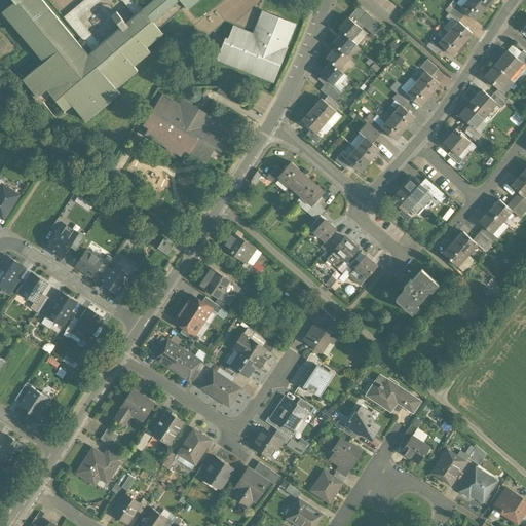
[(87,54),(41,0),(11,0),(13,1),(1,11),(43,62),(23,79),(37,97),(46,89),(64,111),(71,105),(86,122),(119,94),(116,89),(138,71),(134,66),(150,52),(146,47),(162,34),(159,29),(185,7),(188,10),(199,0),(143,0),(147,4),(142,8),(135,14),(125,23),(116,11),(111,16),(120,27),(100,44),(92,50),(87,54)]
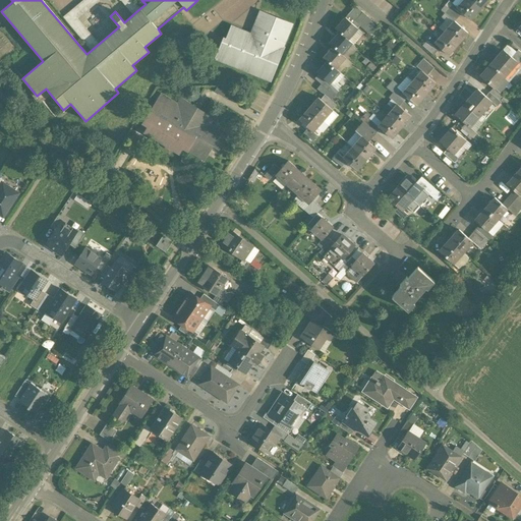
[(99,44),(76,18),(98,0),(120,0),(133,14),(140,8),(133,0),(82,0),(63,16),(92,50),(99,44)]
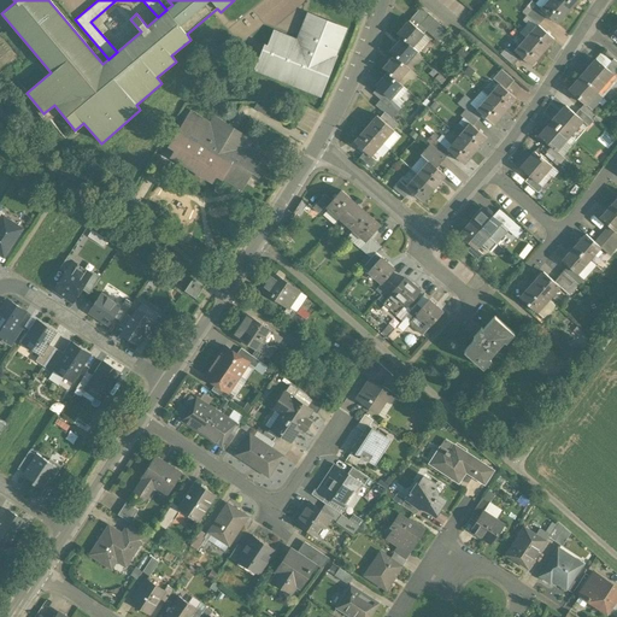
[(568,11),(554,0),(548,0),(541,10),(547,16),(557,24),(568,11)]
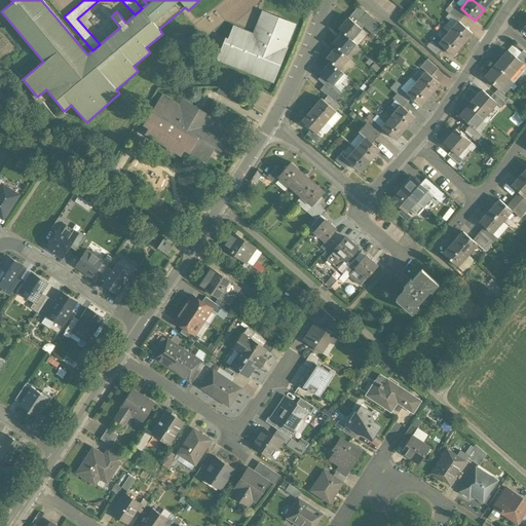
[(492,0),(473,0),(484,9),(492,0)]
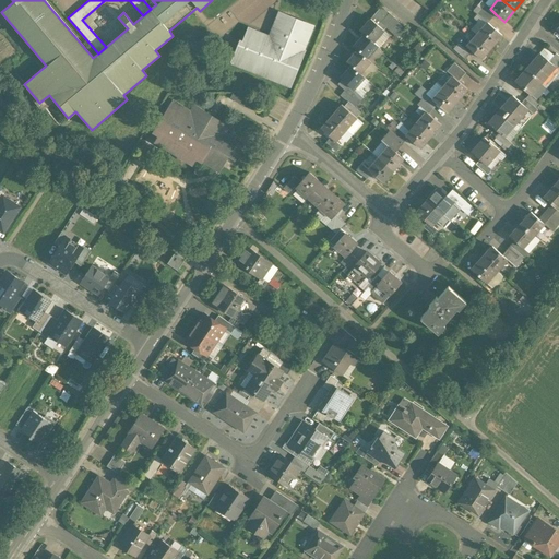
[(490,9),(482,1),(477,7),(482,11),(491,19),(496,14),(490,9)]
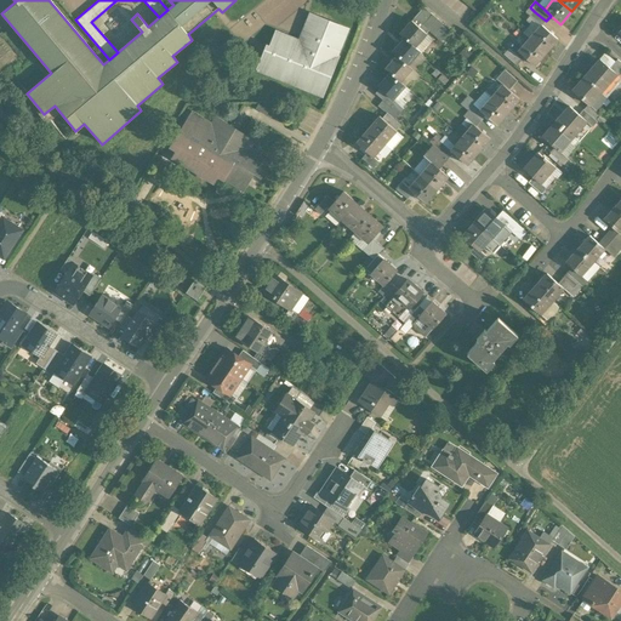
[(432,16),(425,9),(415,20),(422,27),(432,16)]
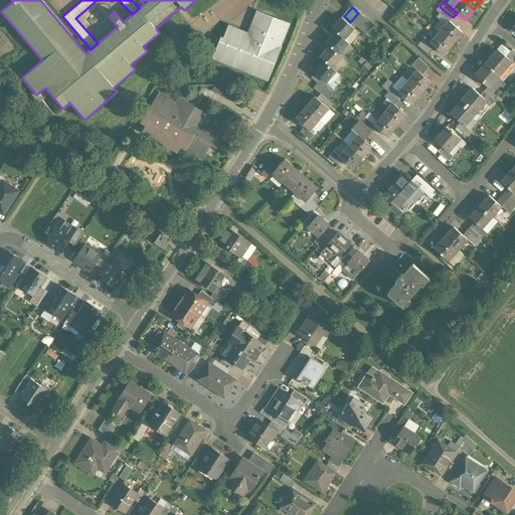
[(453,17),(444,10),(440,14),(449,22),(453,17)]
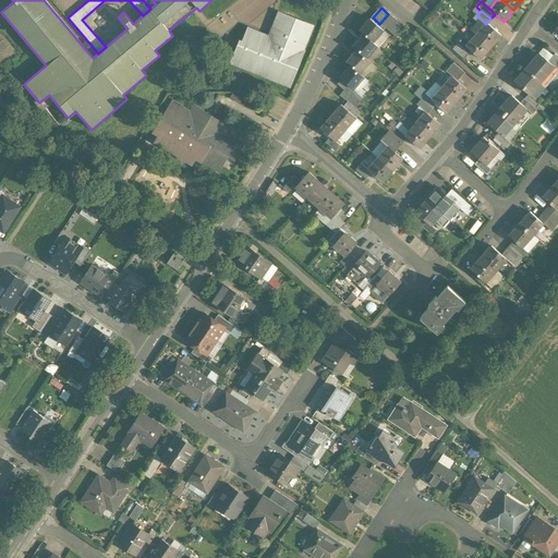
[(278,13),(269,37),(247,29),(242,43),(240,41),(231,63),(291,86),(296,71),(295,71),(313,26),(278,13)]
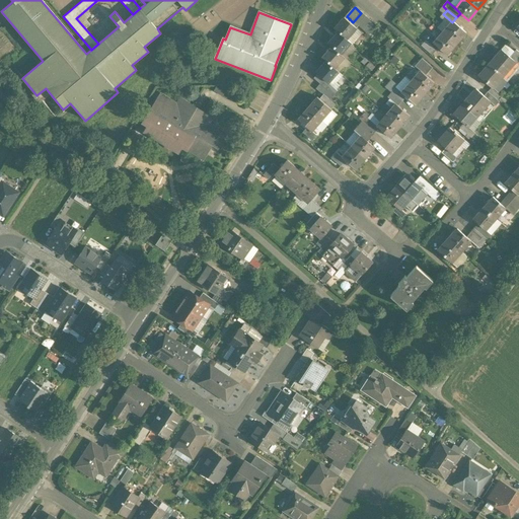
[(361,13),(353,22),(354,22),(358,26),(366,17),(361,13)]
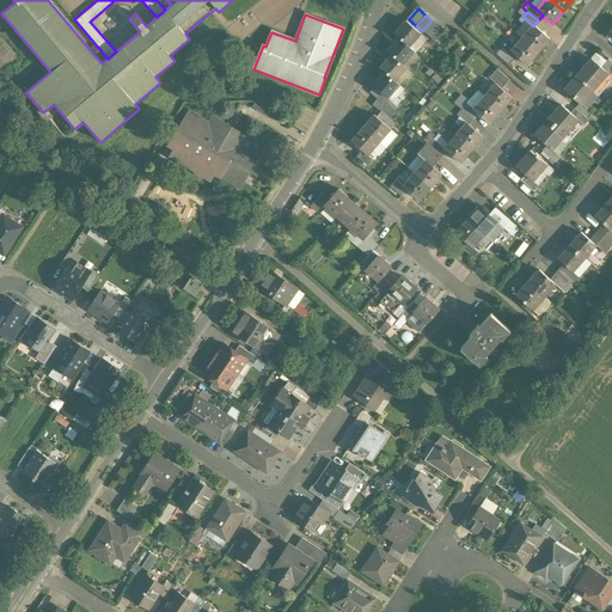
[(407,22),(395,35),(398,40),(409,48),(421,35),(415,29),(417,26),(416,26),(409,19),(407,23),(407,22)]
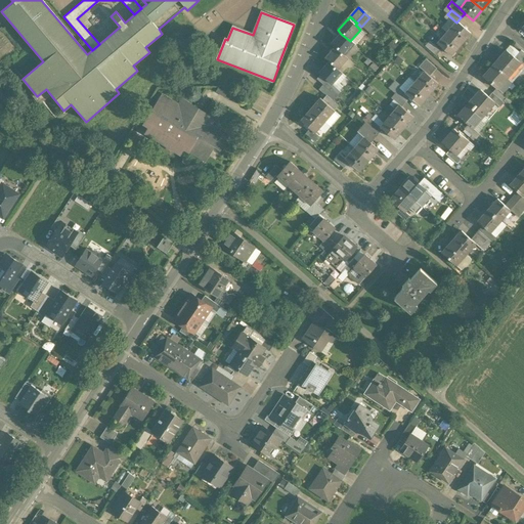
[(369,17),(361,27),(365,31),(374,22),(369,17)]
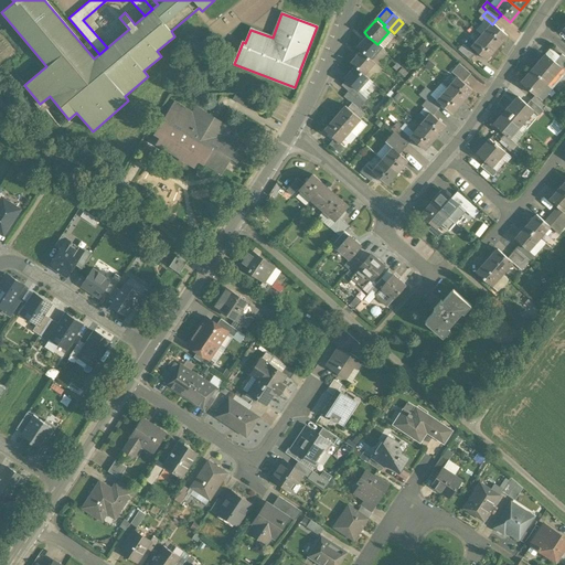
[(403,23),(394,33),(401,39),(409,29),(403,23)]
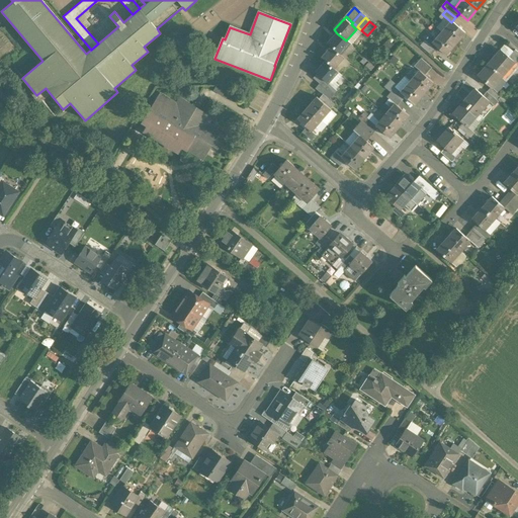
[(464,33),(451,22),(442,32),(455,45),(464,33)]
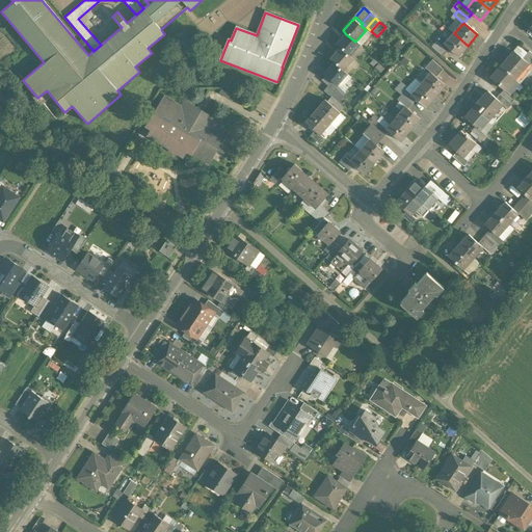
[(409,40),(397,28),(394,32),(406,44),(409,40)]
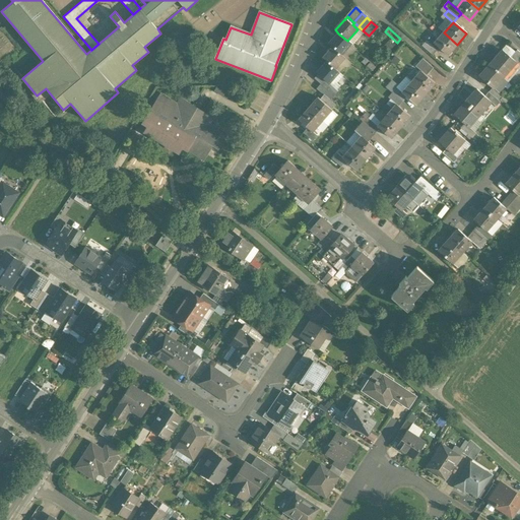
[(444,33),(438,28),(429,39),(447,55),(457,45),(444,33)]
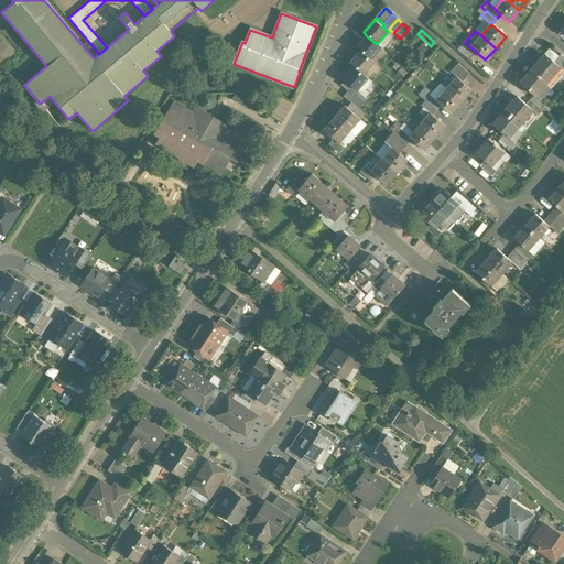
[(367,36),(357,49),(360,52),(370,60),(380,47),(377,44),(367,36)]
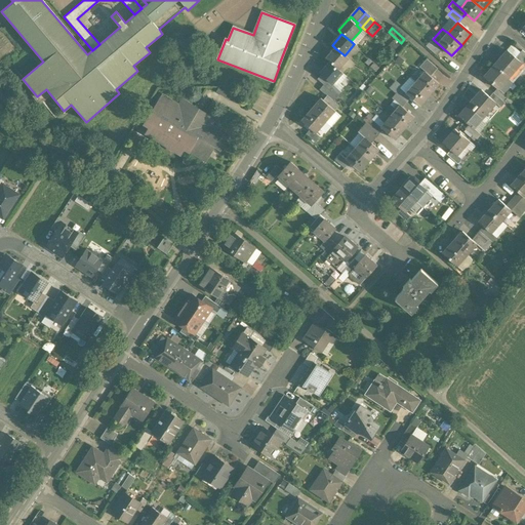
[(441,51),(430,41),(426,46),(437,56),(441,51)]
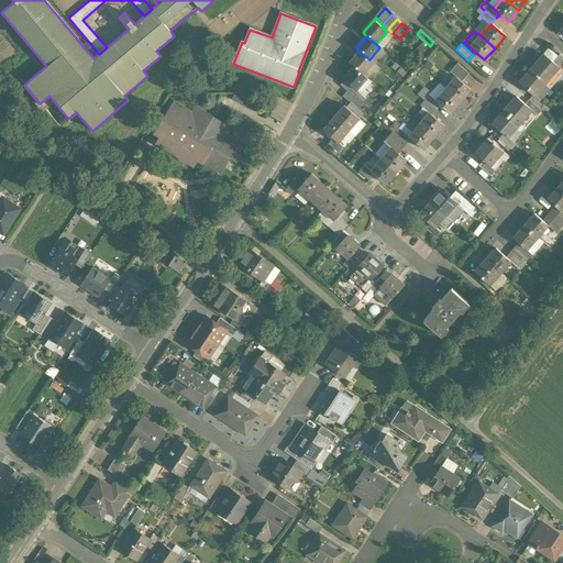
[(360,52),(350,64),(354,67),(363,75),(373,63),(370,59),(360,52)]
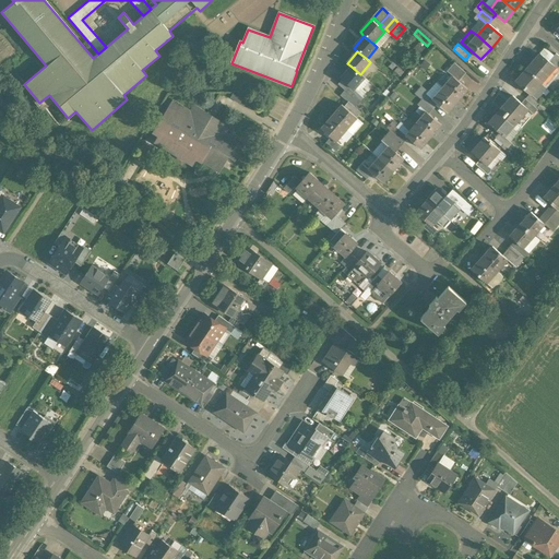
[(539,55),(526,71),(540,83),(555,68),(548,62),(539,55)]
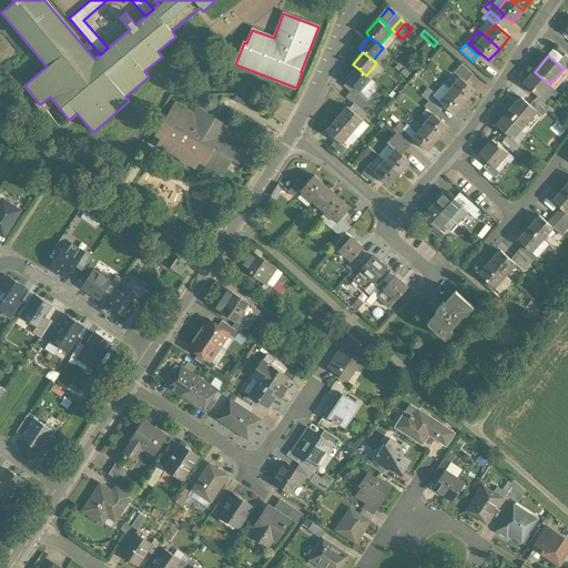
[(567,62),(563,58),(557,63),(564,69),(567,72),(567,62)]
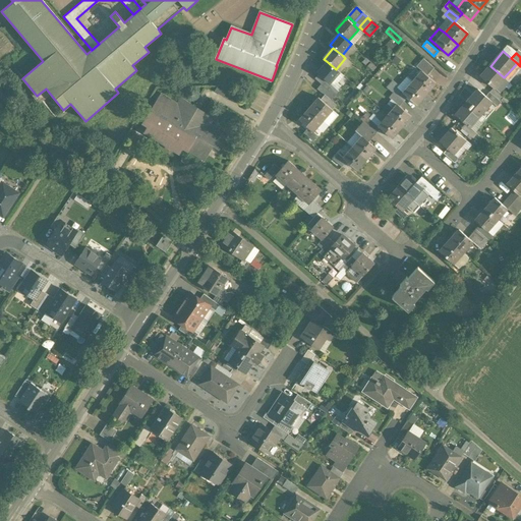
[(433,68),(423,59),(418,64),(428,73),(433,68)]
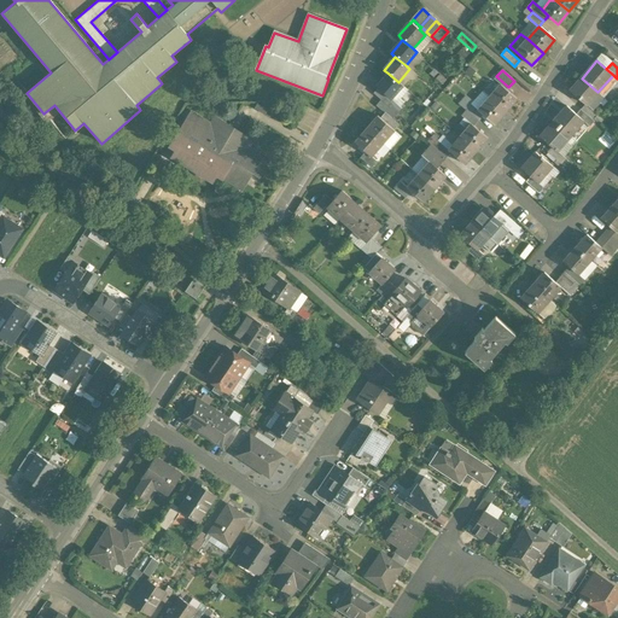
[(389,74),(377,87),(379,89),(388,97),(391,100),(403,87),(398,82),(389,74)]
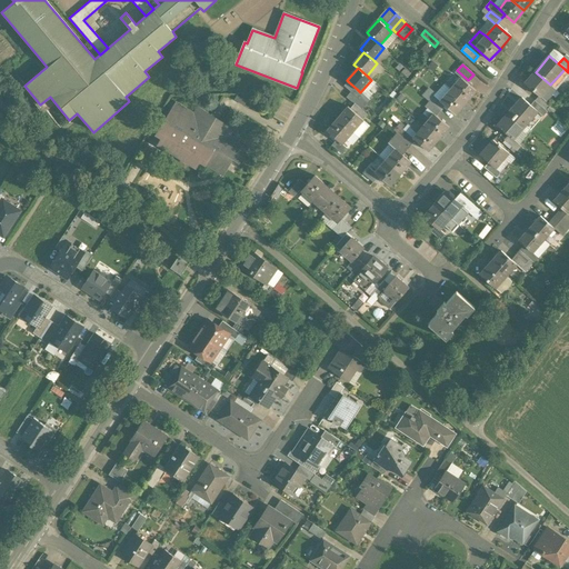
[(550,85),(536,72),(525,83),(539,96),(546,102),(556,90),(550,85)]
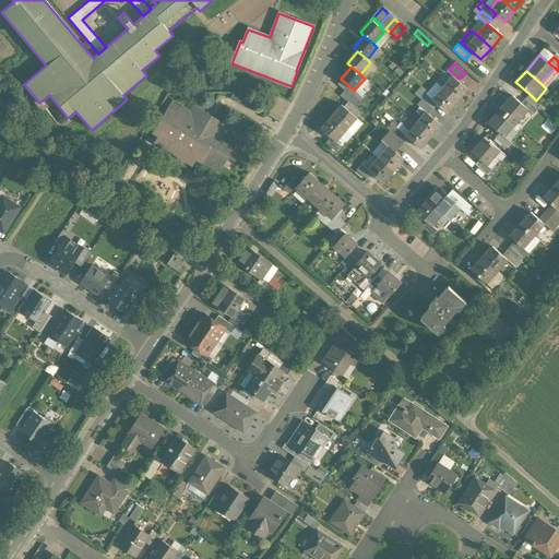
[(466,90),(452,76),(442,88),(456,100),(466,90)]
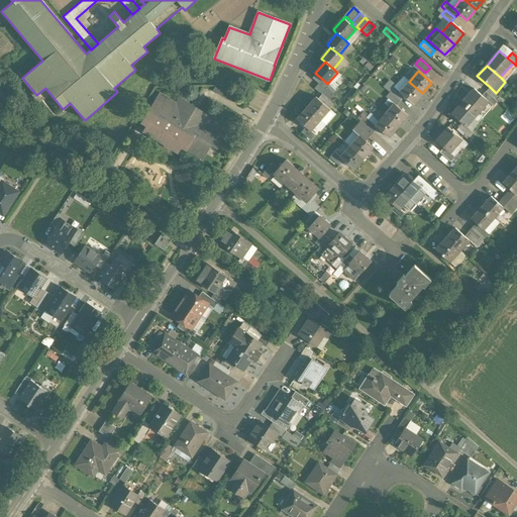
[(324,81),(317,75),(312,79),(320,86),(324,81)]
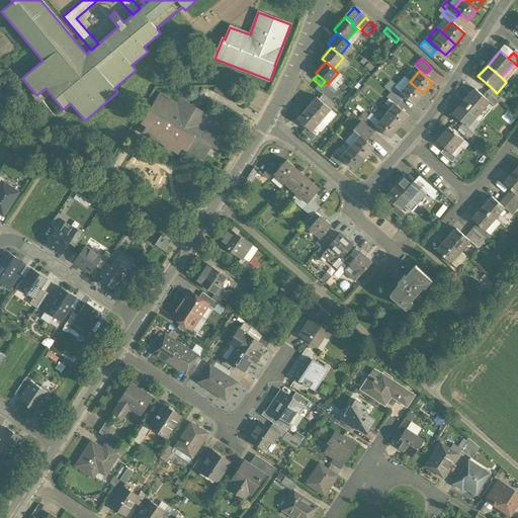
[(410,82),(404,77),(394,88),(404,97),(413,104),(423,93),(410,82)]
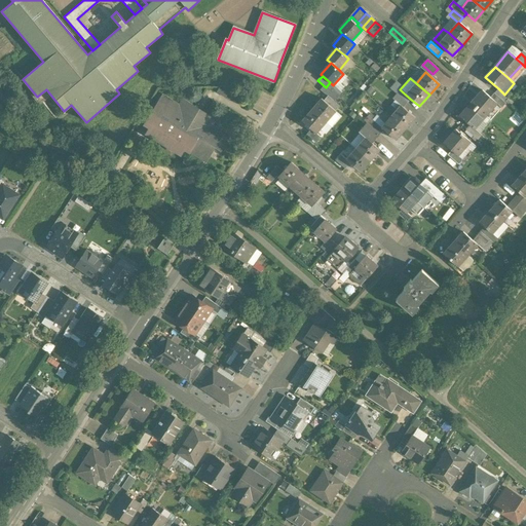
[(333,85),(330,82),(326,87),(338,98),(342,94),(333,85)]
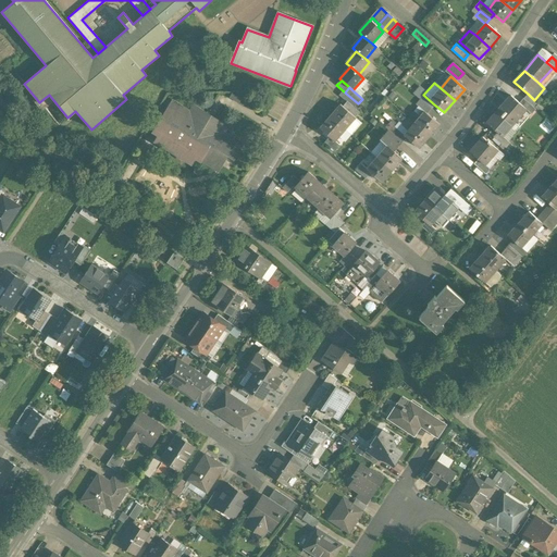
[(358,103),(345,93),(341,98),(354,109),(358,103)]
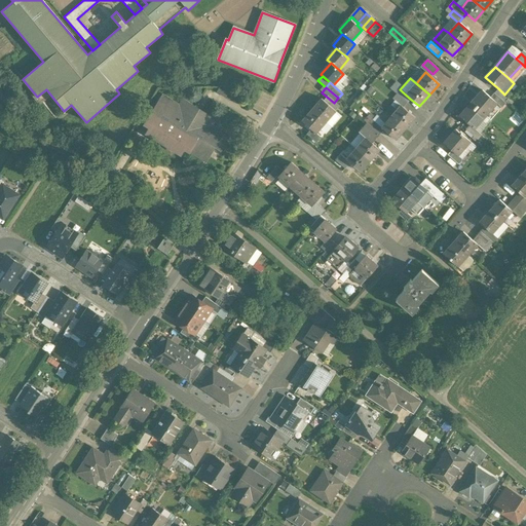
[(504,95),(498,88),(494,94),(503,102),(508,98),(504,95)]
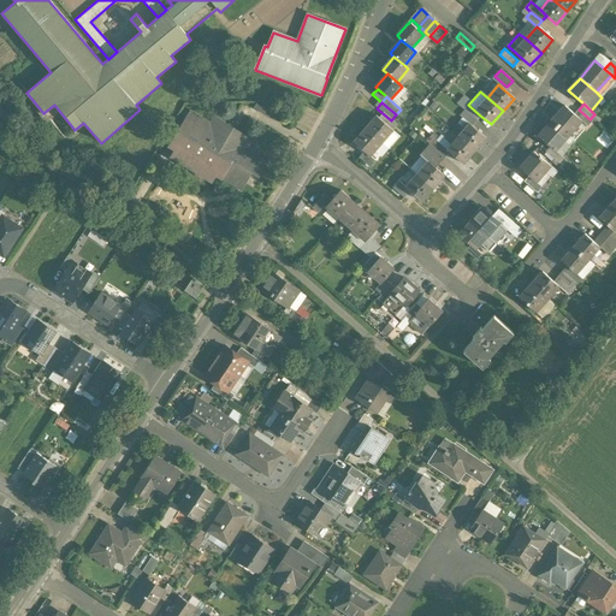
[(480,116),(468,105),(465,110),(477,120),(480,116)]
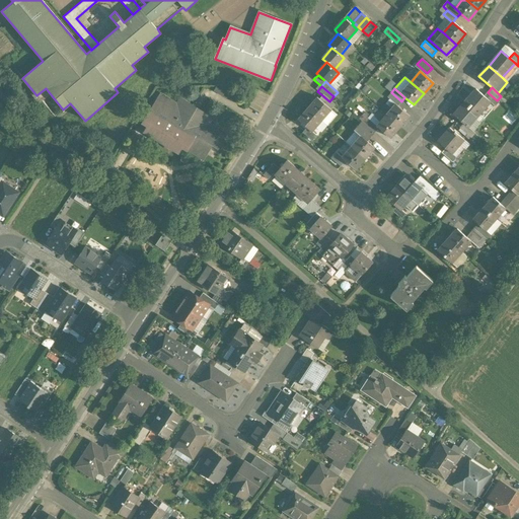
[(484,96),(475,90),(464,102),(478,115),(490,101),(484,96)]
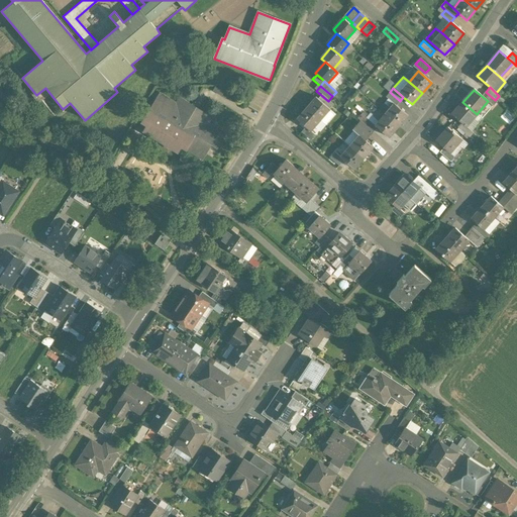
[(400,101),(390,92),(385,97),(394,104),(396,106),(400,101)]
